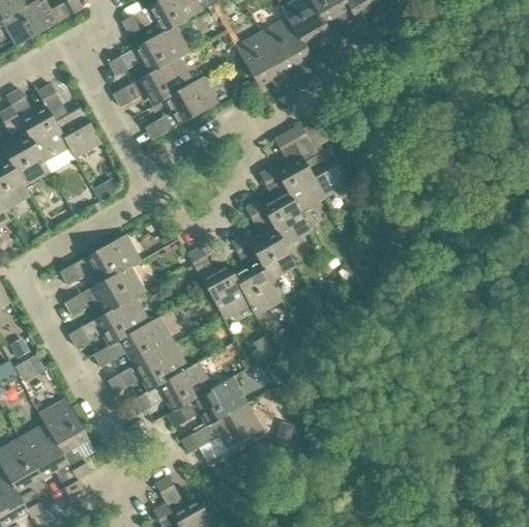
[(0,0),(0,21),(2,20),(28,5),(27,4),(33,1),(32,0),(0,0)]
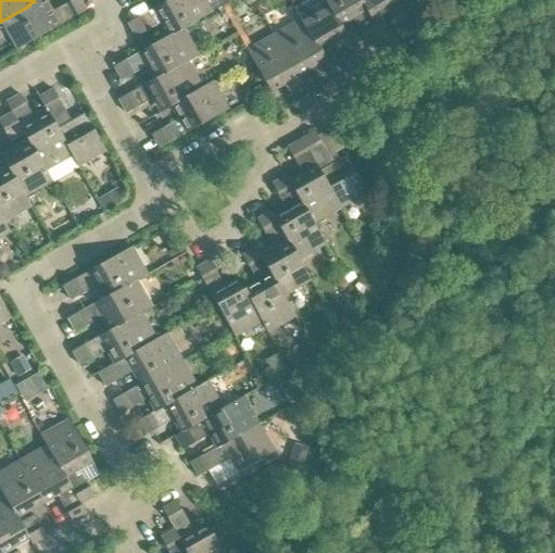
[(29,5),(2,21),(17,48),(55,27),(86,9),(82,0),(70,0),(53,9),(49,0),(37,0),(35,1),(28,4),(29,5)]
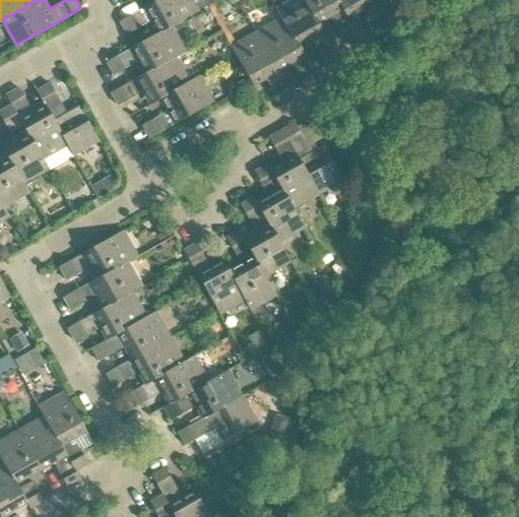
[(151,19),(158,31),(164,28),(164,29),(172,24),(172,25),(199,10),(193,0),(155,0),(153,1),(120,19),(127,33),(151,19)]
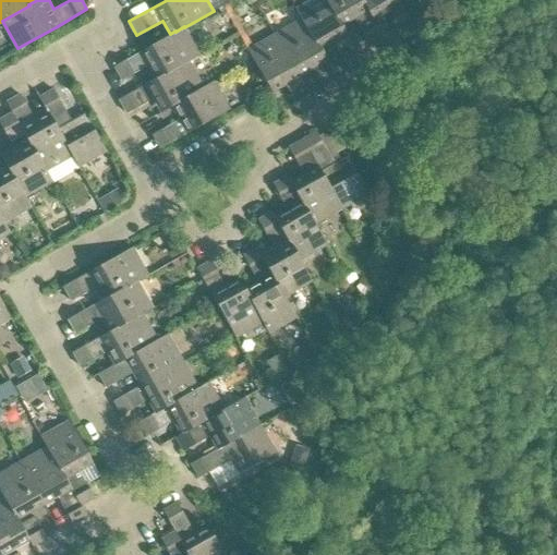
[(309,0),(295,8),(301,17),(302,17),(318,45),(322,50),(349,35),(342,24),(339,19),(328,0),(309,0)]
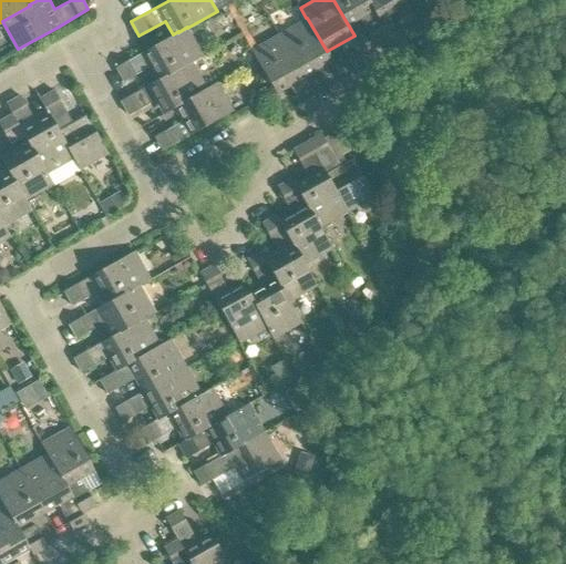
[(378,14),(369,0),(333,0),(345,19),(348,24),(361,18),(376,44),(390,36),(381,21),(378,14)]
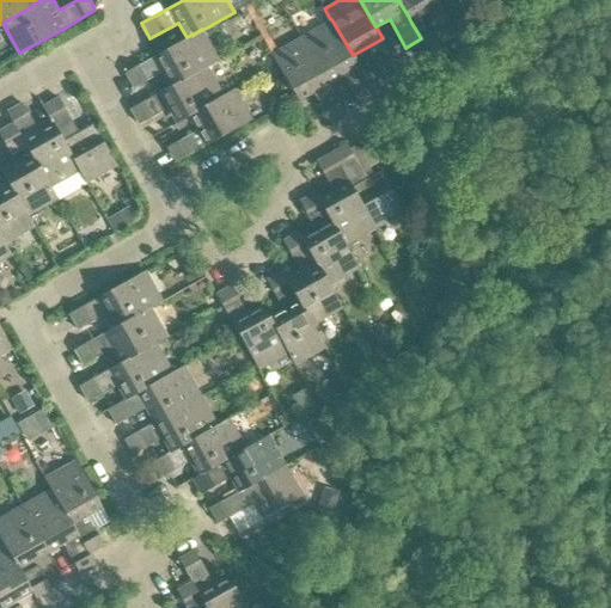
[(398,0),(408,16),(411,23),(441,5),(438,0),(398,0)]
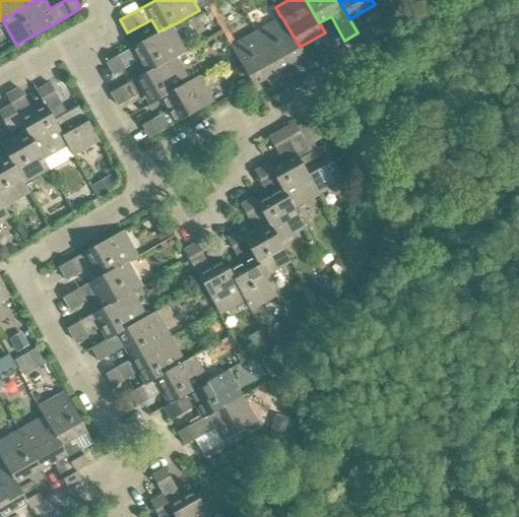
[(377,8),(364,15),(375,36),(388,28),(377,8)]
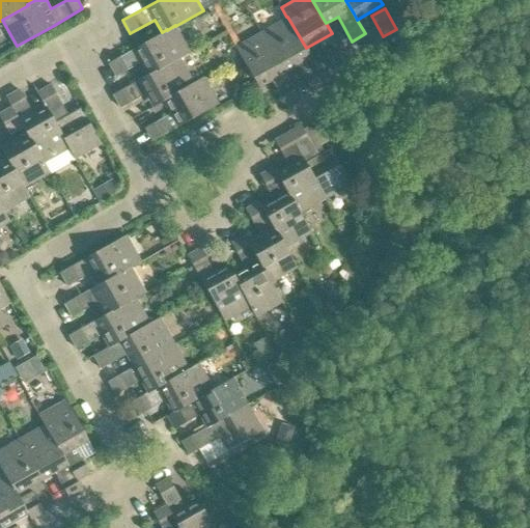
[(286,17),(262,31),(282,66),(285,73),(299,65),(312,89),(326,82),(306,48),(303,43),(287,17),(286,17)]
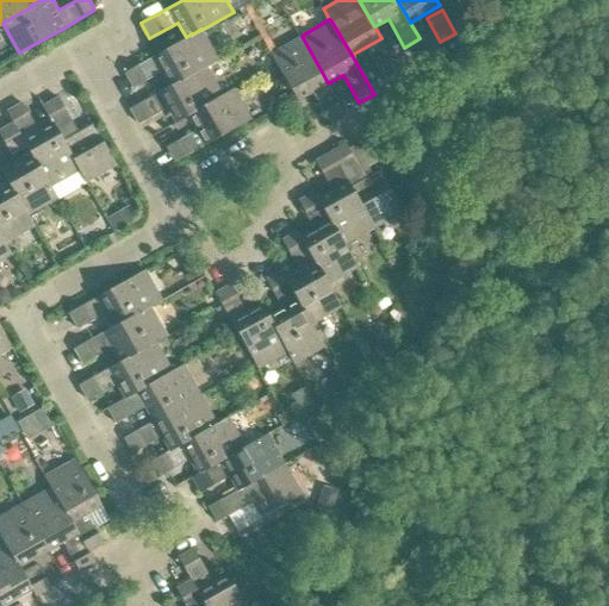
[(162,70),(171,85),(176,81),(176,82),(206,66),(218,60),(202,30),(202,29),(192,35),(192,33),(186,37),(125,72),(134,87),(162,70)]
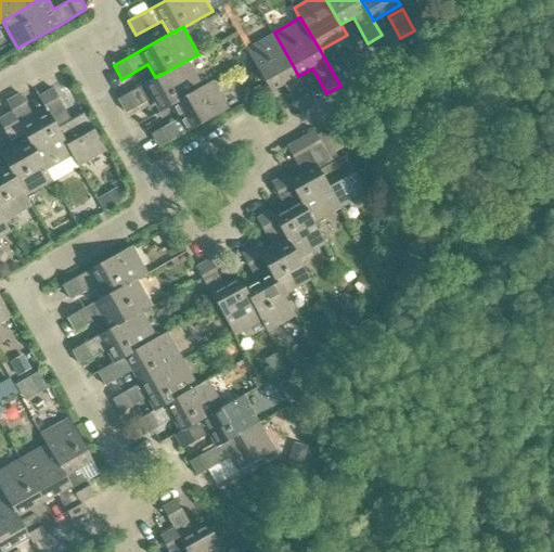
[(295,69),(274,33),(246,48),(271,91),(284,84),(299,110),(313,101),(298,76),(295,69)]
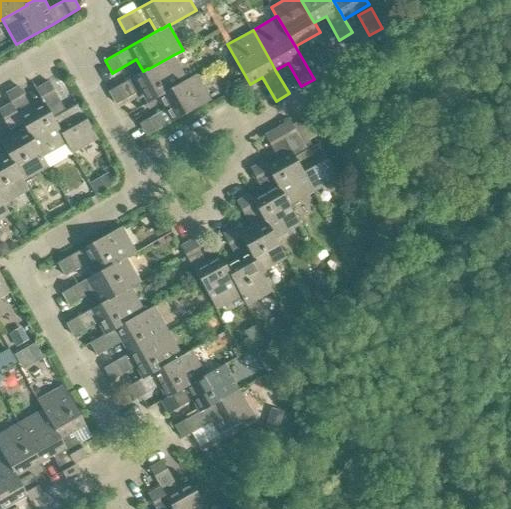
[(309,43),(320,63),(333,56),(322,36),(309,43)]
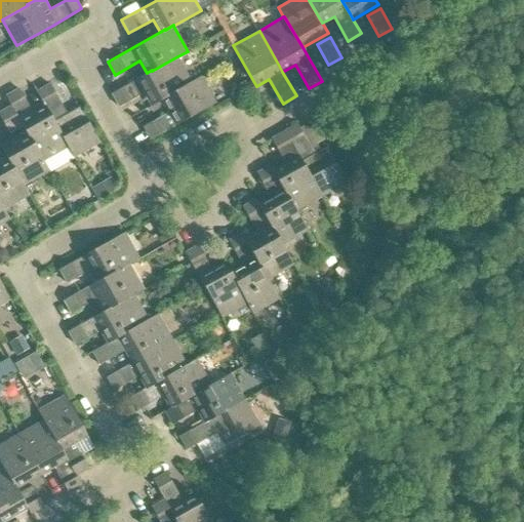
[(151,105),(161,99),(167,96),(166,95),(192,81),(177,56),(152,71),(152,70),(147,73),(136,79),(151,105)]
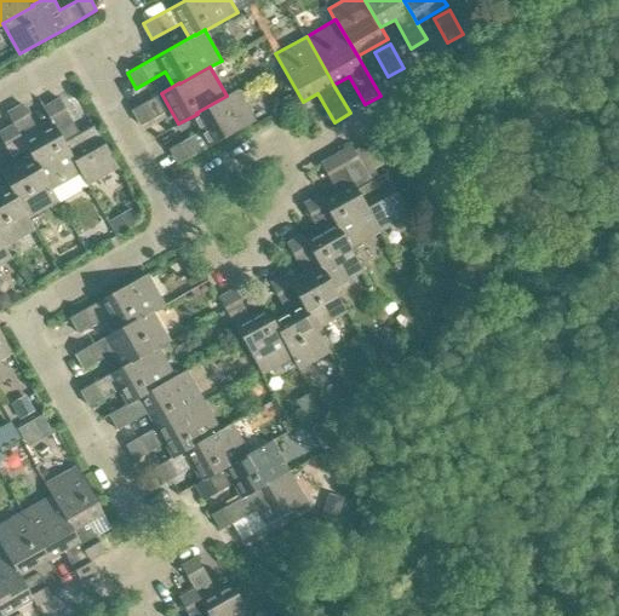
[(198,114),(190,117),(207,148),(256,120),(238,88),(227,96),(196,113),(198,114)]
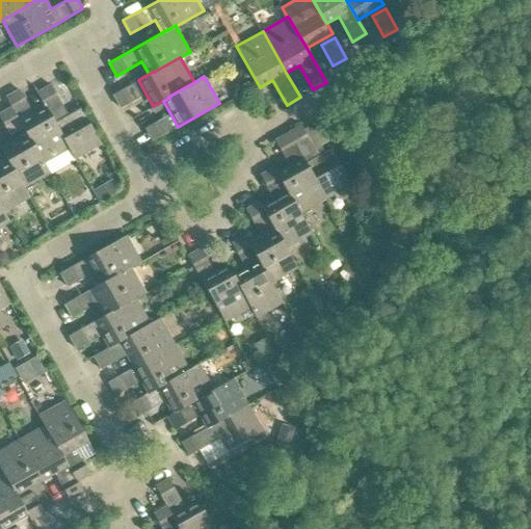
[(113,94),(122,107),(141,96),(134,82),(113,94)]
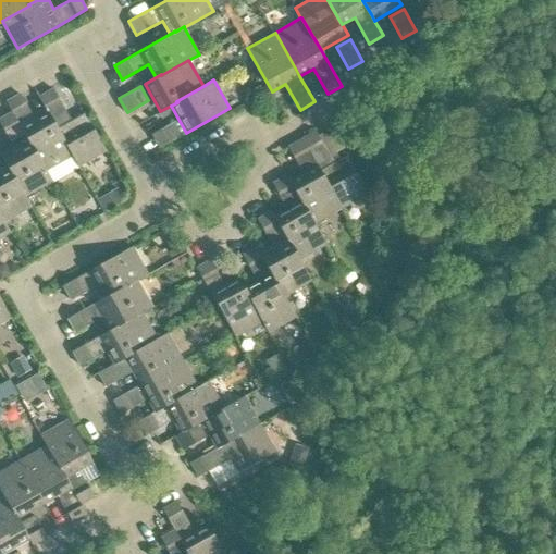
[(73,155),(72,155),(78,164),(107,149),(85,111),(72,120),(53,88),(40,96),(39,96),(47,111),(51,118),(51,117),(73,155)]
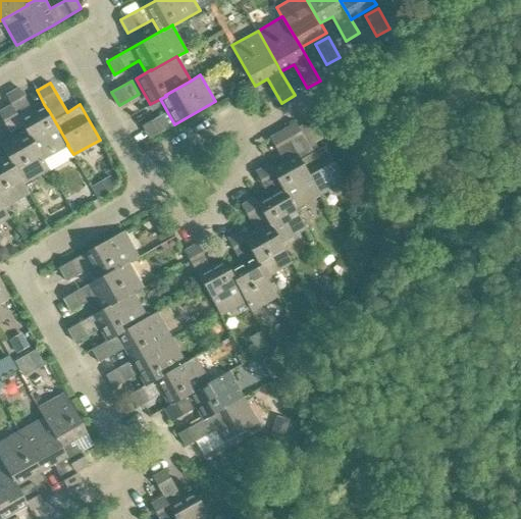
[(44,158),(67,145),(68,145),(48,109),(48,110),(44,104),(33,110),(19,87),(6,94),(12,104),(23,124),(24,127),(29,134),(44,158)]
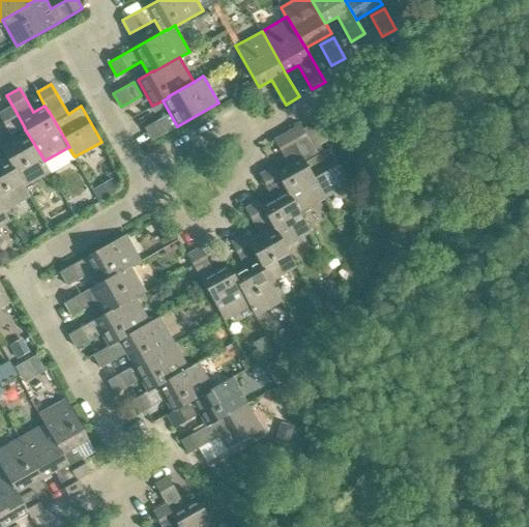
[(0,114),(10,134),(24,126),(12,106),(0,112),(0,114)]
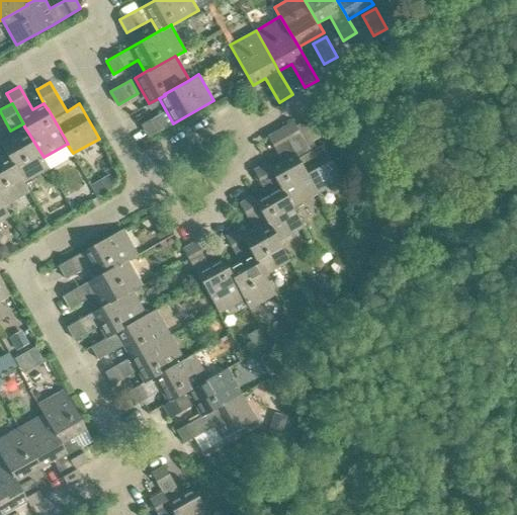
[(142,123),(149,137),(169,125),(162,112),(142,123)]
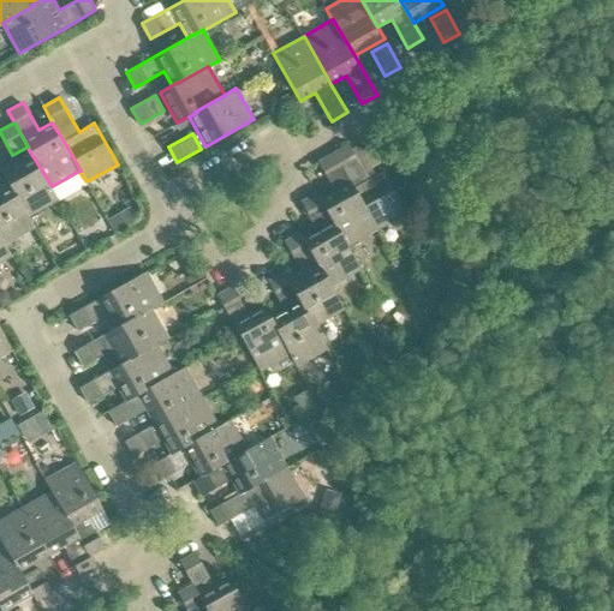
[(353,187),(377,228),(407,211),(383,171),(369,179),(349,144),(333,153),(353,187)]
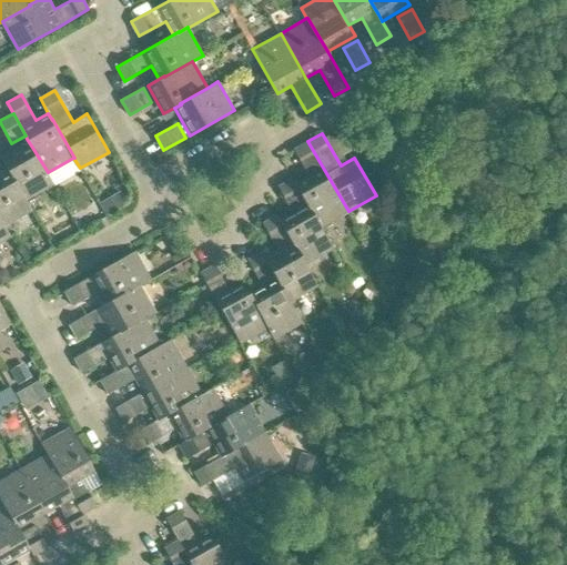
[(3,162),(6,165),(9,172),(26,199),(27,199),(54,183),(48,172),(31,145),(27,139),(1,154),(4,161),(3,162)]
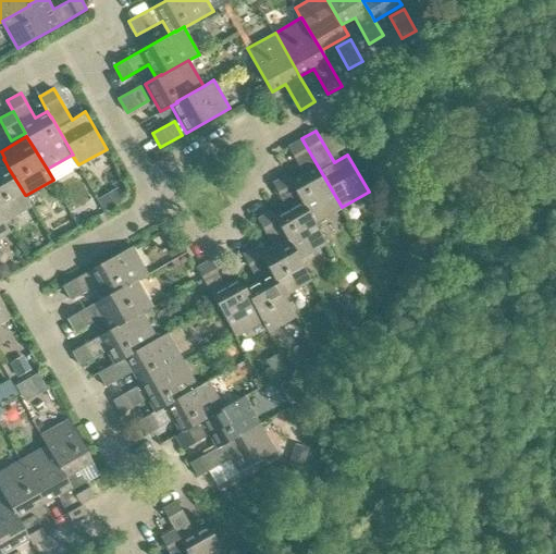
[(298,196),(300,200),(304,206),(305,206),(314,222),(342,207),(320,170),(301,138),(288,146),(303,171),(289,177),(299,196),(298,196)]
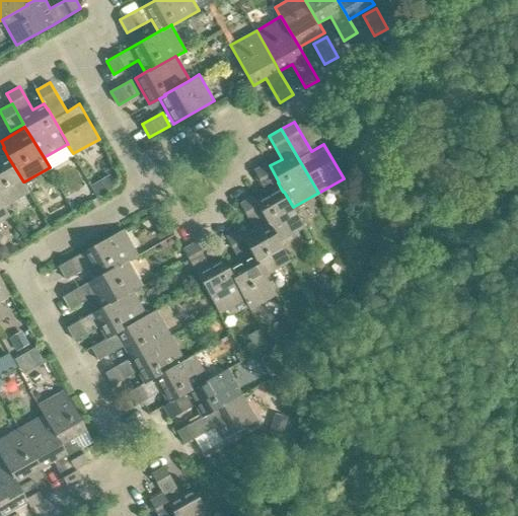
[(0,198),(4,205),(5,205),(29,191),(24,181),(23,181),(8,157),(5,151),(0,153),(0,198)]
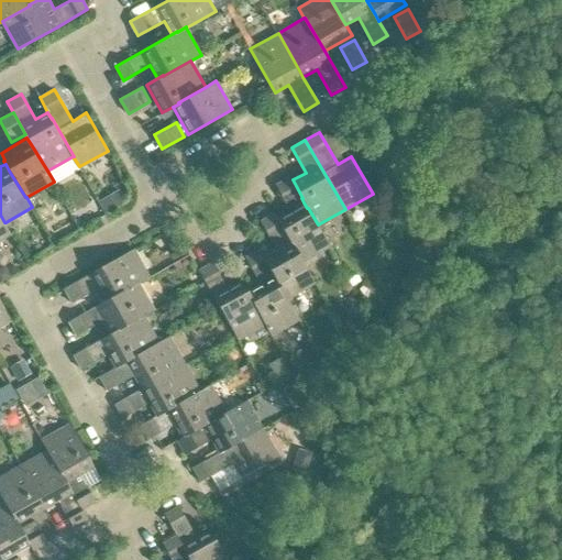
[(288,206),(301,198),(302,198),(293,179),(290,176),(276,184),(288,206)]
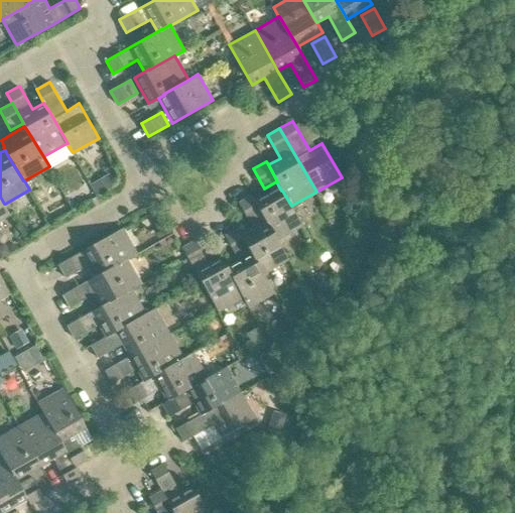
[(278,185),(254,199),(257,205),(277,239),(278,239),(302,225),(291,206),(282,190),(281,190),(278,185)]
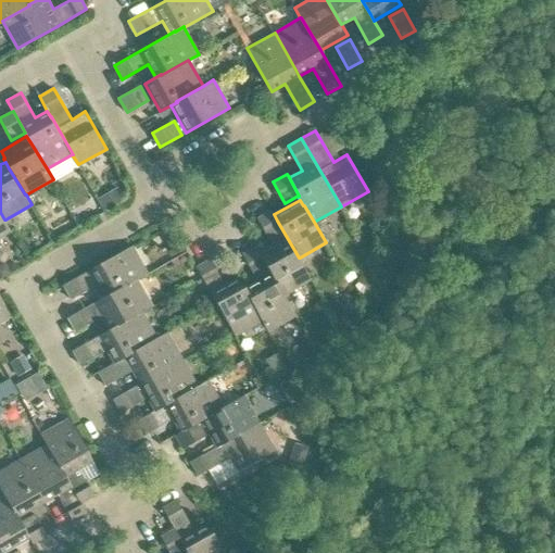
[(272,242),(259,250),(262,256),(284,293),(285,293),(311,278),(300,258),(299,258),(277,221),(274,214),(272,210),(257,217),(272,242)]
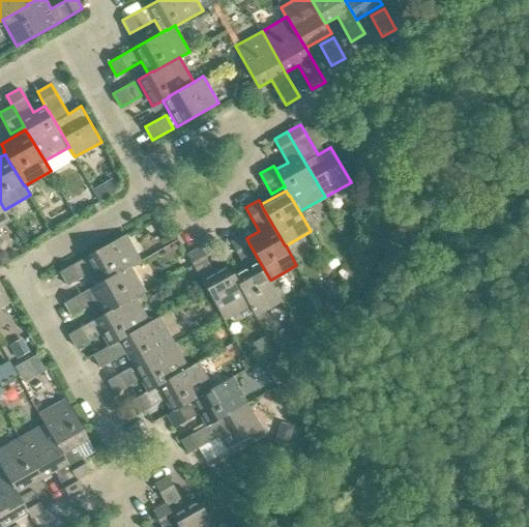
[(0,225),(9,220),(10,220),(5,209),(4,209),(0,202),(0,225)]
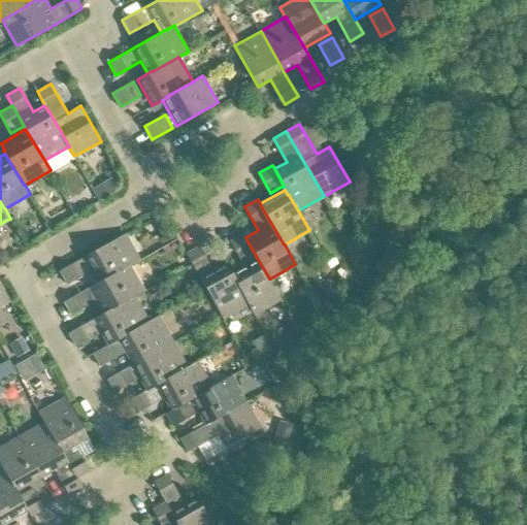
[(97,266),(104,279),(130,264),(131,265),(140,259),(126,232),(60,269),(68,283),(97,266)]
